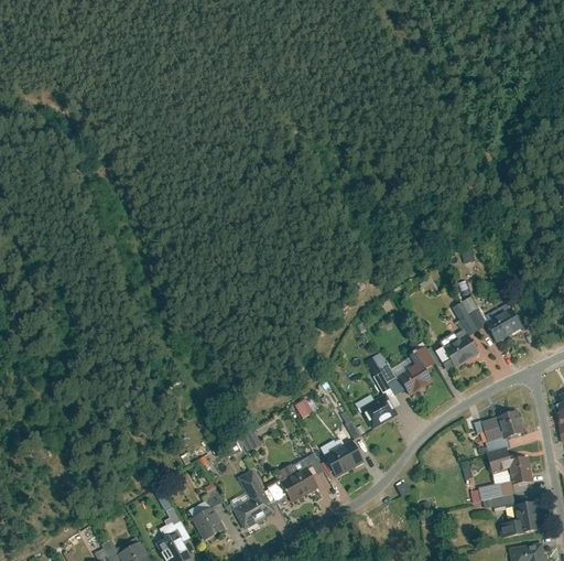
[(478,237),(472,235),(468,241),(476,245),(478,237)]
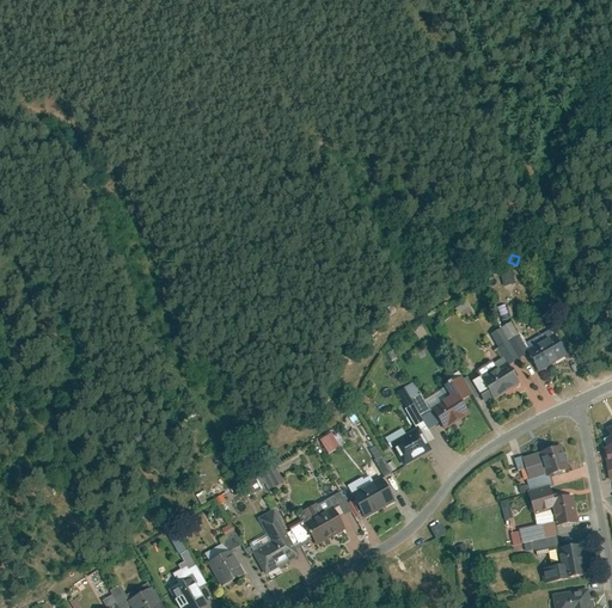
[(501,269),(503,282),(514,280),(512,266),(501,269)]
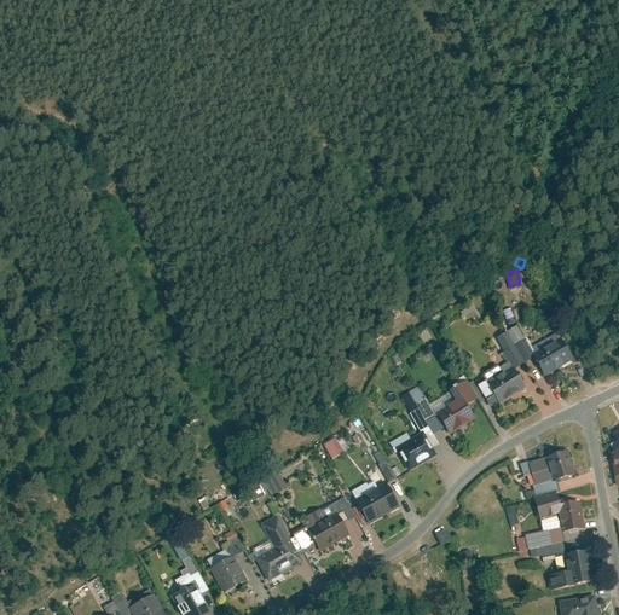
[(514,369),(534,355),(530,347),(516,326),(507,334),(497,340),(510,360),(476,382),(492,406),(525,386),(514,369)]
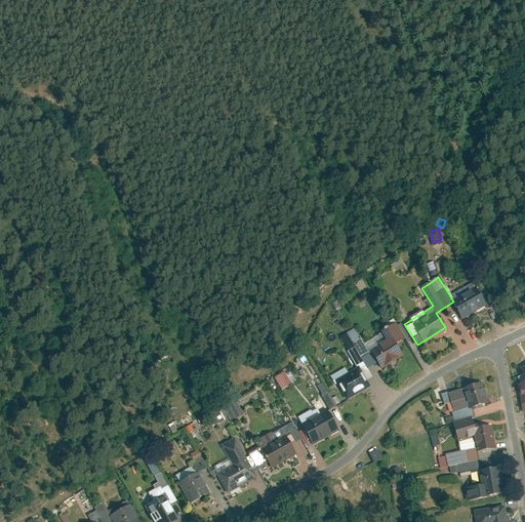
[(468,283),(449,294),(453,302),(463,318),(482,306),(468,283)]
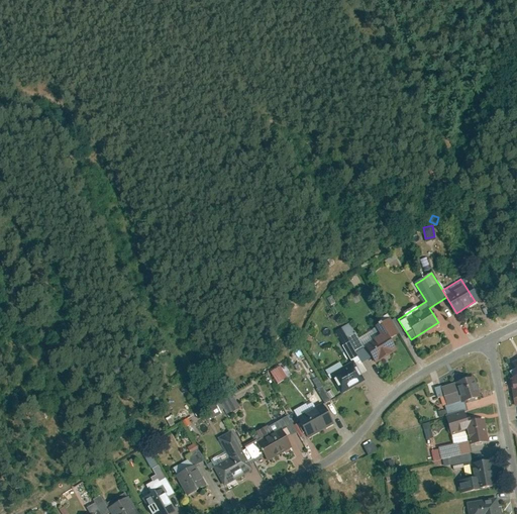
[(399,335),(387,318),(360,335),(367,344),(378,362),(396,349),(390,341),(399,335)]
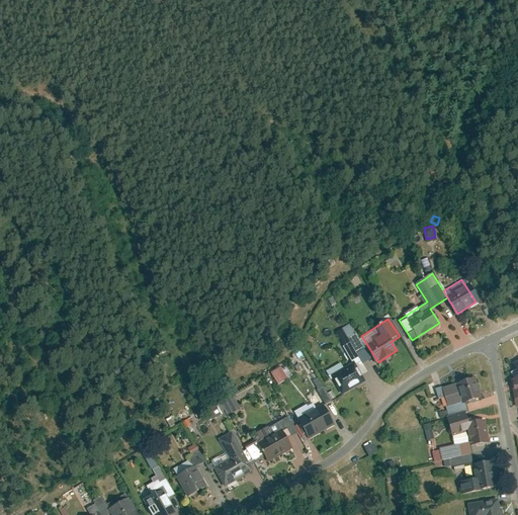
[(349,366),(355,376),(365,371),(355,353),(367,345),(361,336),(359,337),(350,322),(334,330),(353,364),(349,366)]
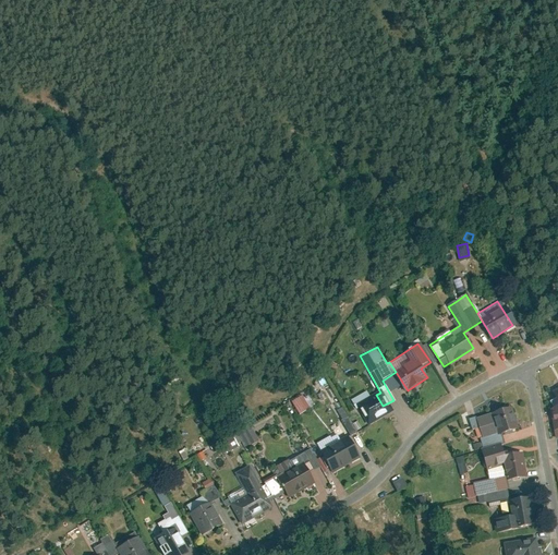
[(367,393),(351,401),(366,427),(388,415),(383,406),(376,395),(371,398),(367,393)]
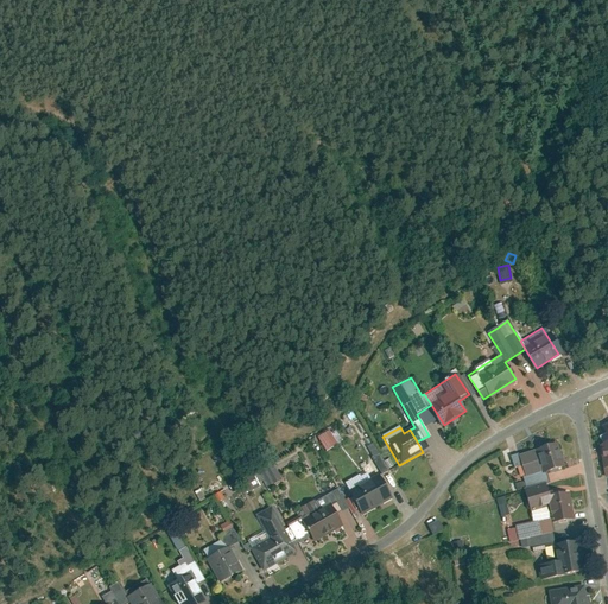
[(558,443),(517,453),(525,484),(549,478),(548,474),(565,470),(558,443)]
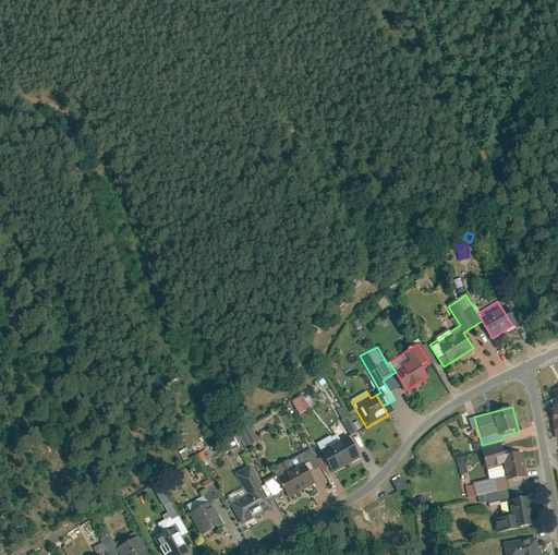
[(348,413),(340,418),(350,434),(358,430),(348,413)]
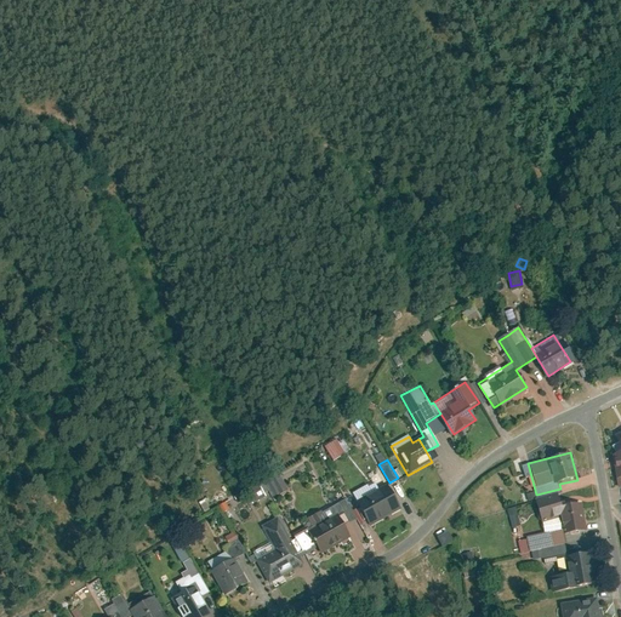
[(279,470),(266,478),(274,493),(288,486),(279,470)]
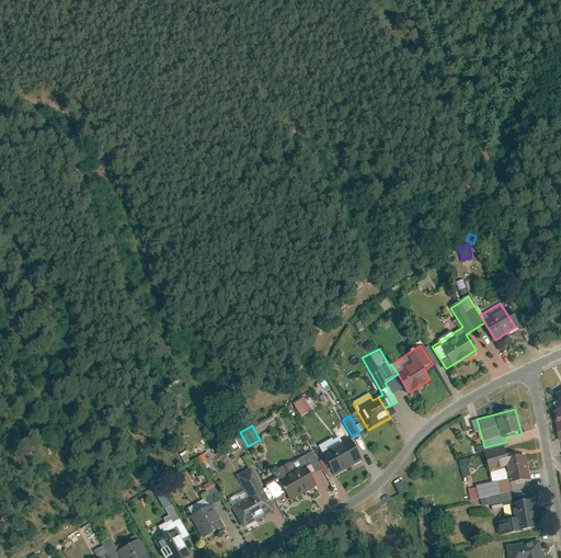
[(237,433),(225,439),(230,453),(243,447),(237,433)]
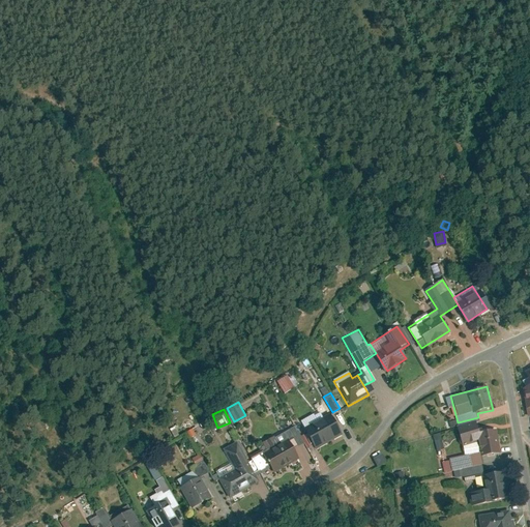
[(328,413),(302,428),(314,447),(340,433),(328,413)]
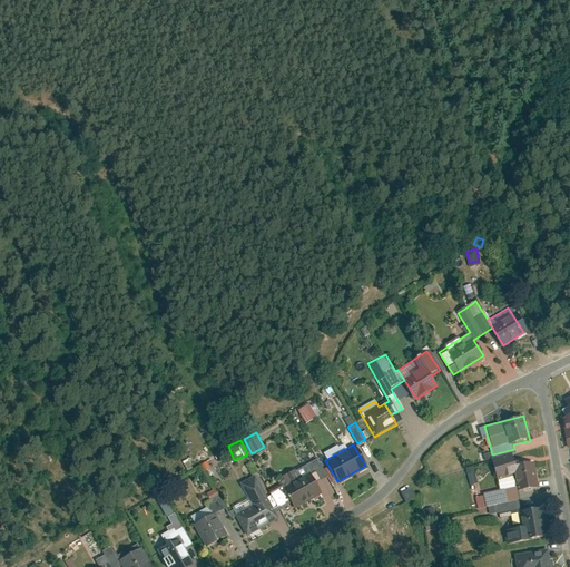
[(217,453),(219,457),(229,451),(227,447),(217,453)]
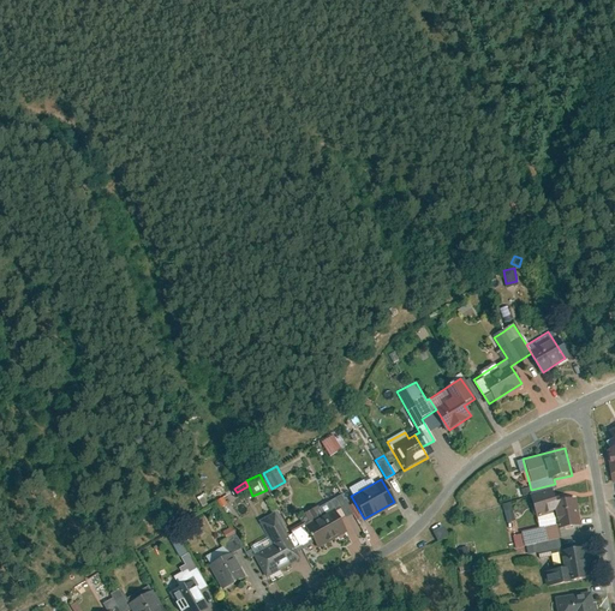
[(555,484),(531,490),(538,525),(556,521),(556,525),(580,521),(574,486),(556,489),(555,484)]
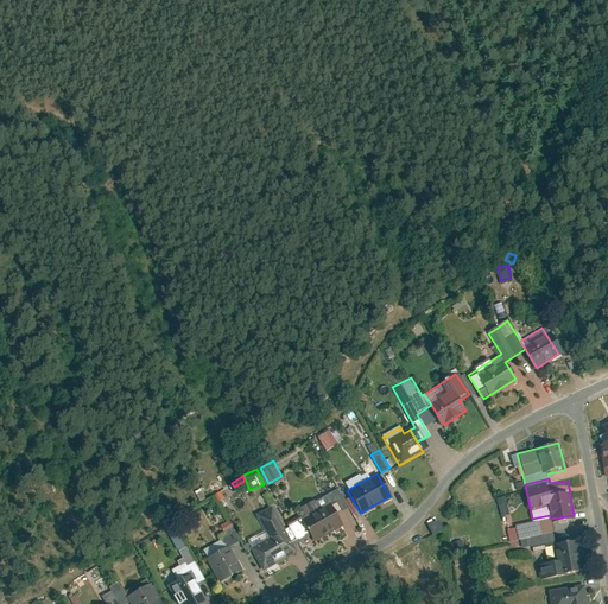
[(301,520),(291,526),(298,538),(309,532),(316,544),(343,527),(336,516),(349,508),(337,488),(296,513),(301,520)]
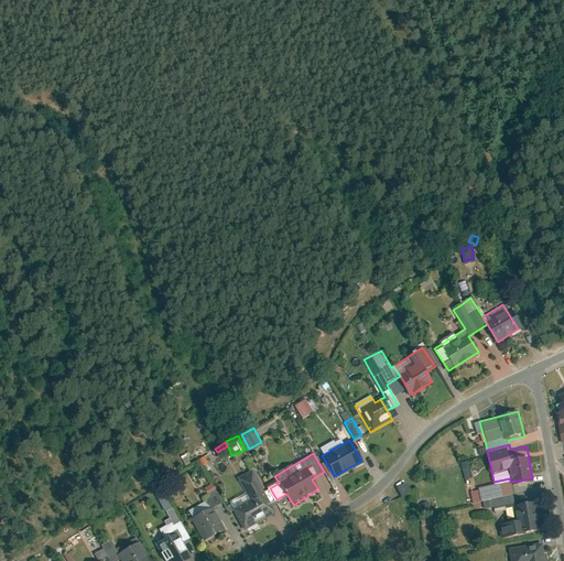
[(468,456),(461,459),(466,476),(473,474),(468,456)]
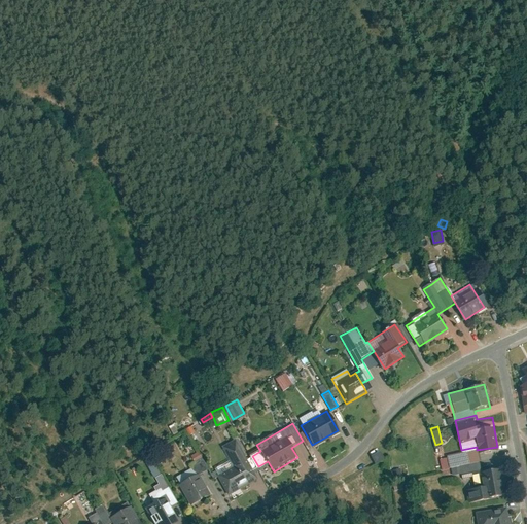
[(232,458),(213,467),(226,492),(257,476),(236,438),(223,444),(232,458)]
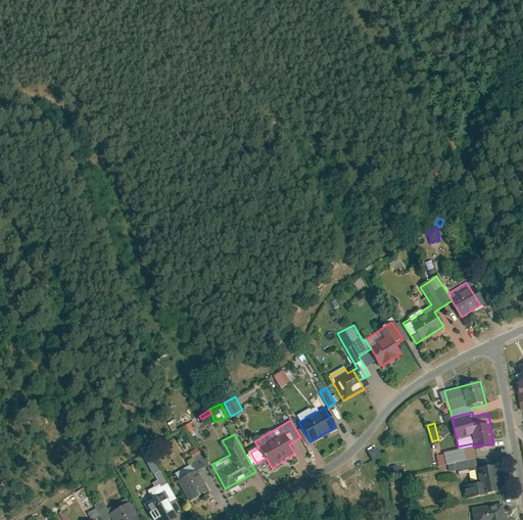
[(473,443),(458,446),(443,448),(444,452),(437,453),(438,463),(447,461),(475,456),(473,446),(473,443)]
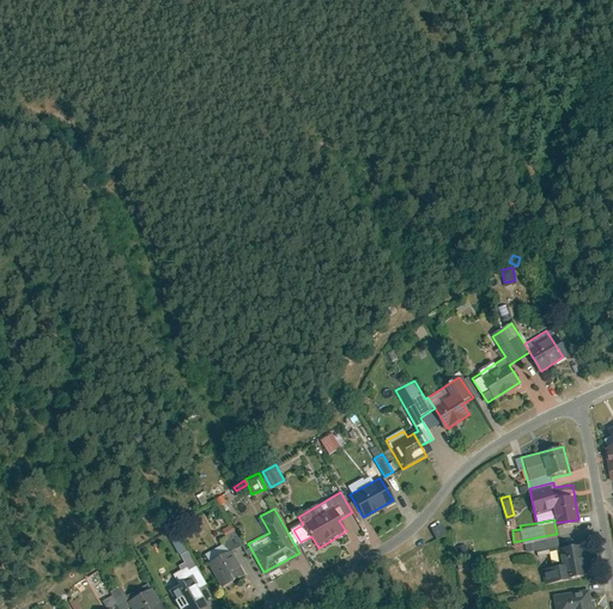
[(241,544),(230,524),(219,529),(224,537),(219,540),(223,544),(226,552),(230,550),(241,544)]
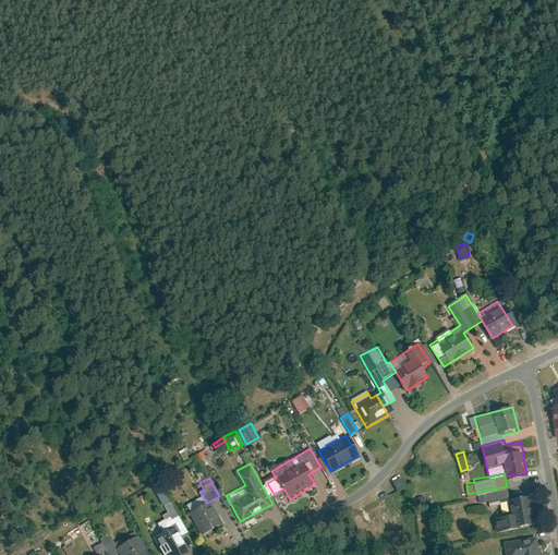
[(402,478),(392,483),(396,491),(405,485),(402,478)]
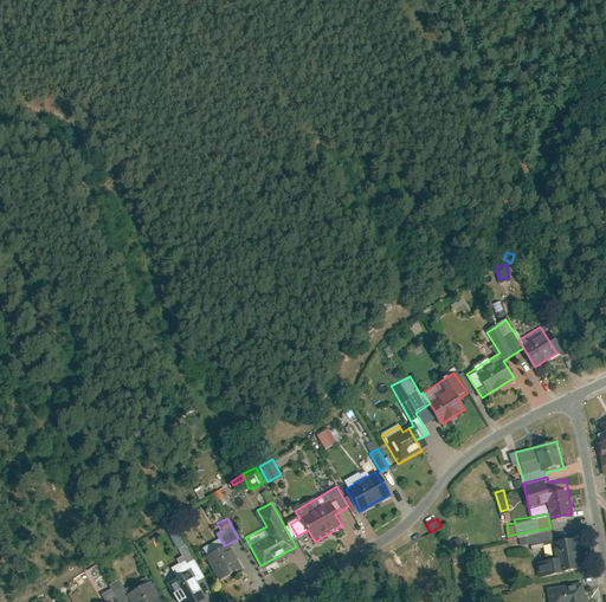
[(550,528),(519,533),(521,542),(530,541),(532,545),(543,544),(546,557),(555,555),(553,538),(550,528)]
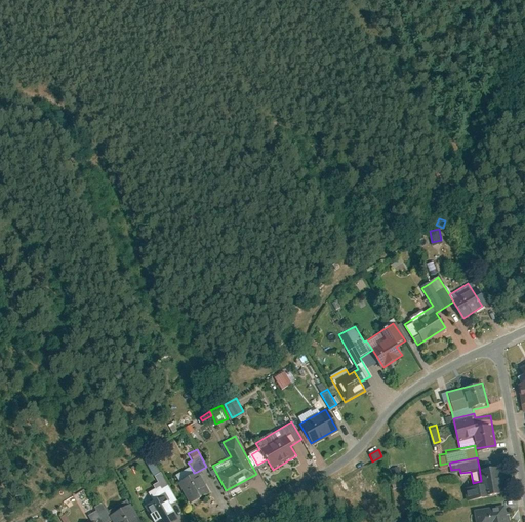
[(499,463),(479,467),(481,481),(473,483),(465,484),(467,497),(505,490),(499,463)]
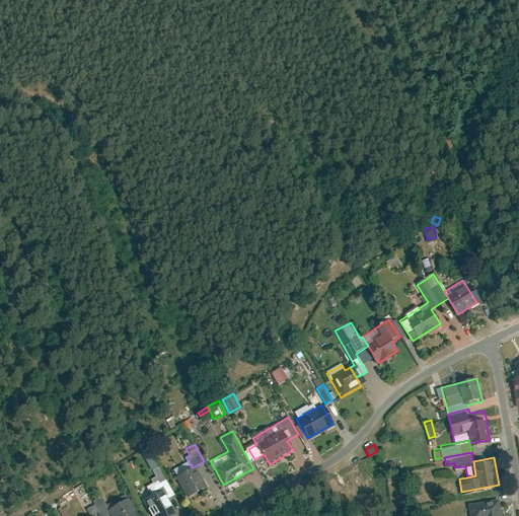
[(393,459),(383,461),(385,469),(394,467),(393,459)]
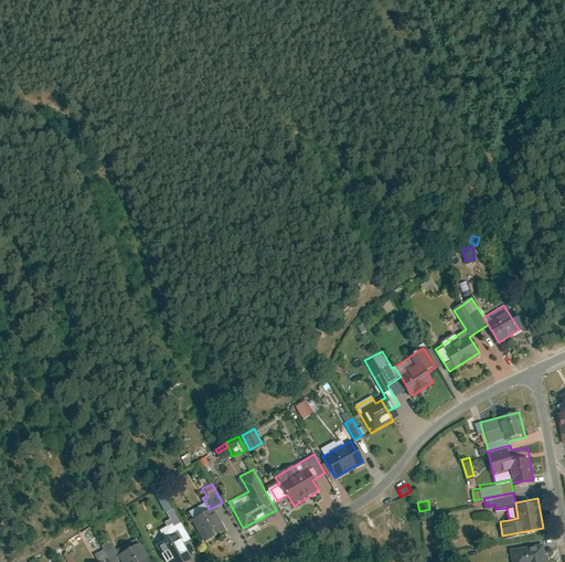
[(205,502),(189,511),(205,543),(225,532),(212,508),(209,509),(205,502)]
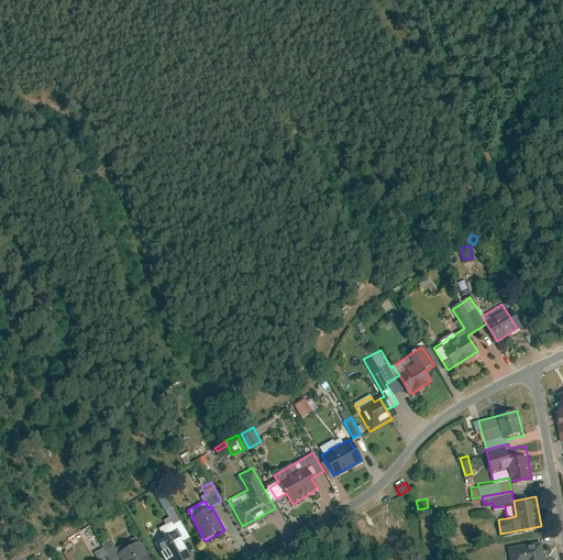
[(164,540),(156,545),(164,559),(184,559),(187,559),(179,544),(189,538),(179,519),(173,523),(172,520),(157,528),(164,540)]
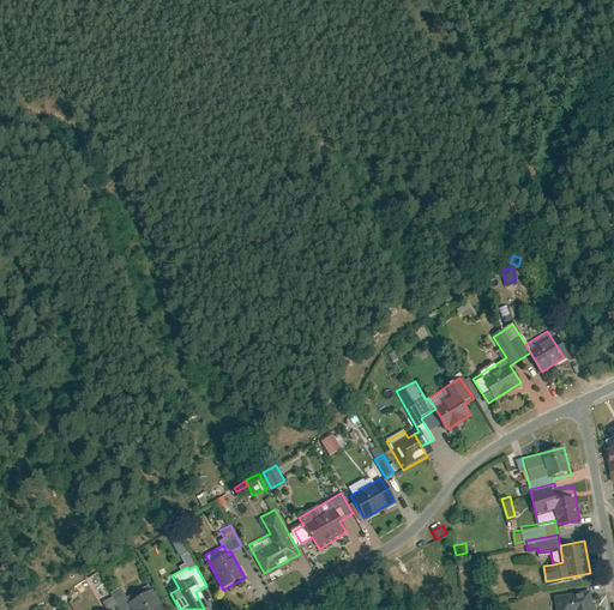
[(481,571),(470,572),(473,585),(483,584),(481,571)]
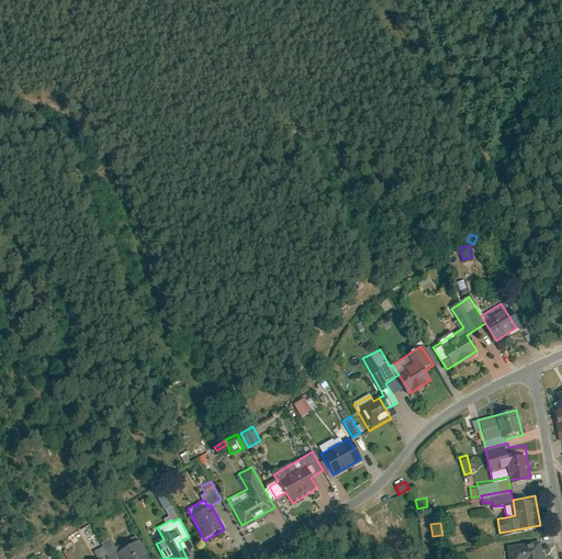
[(111,537),(102,543),(103,546),(111,558),(113,558),(119,556),(120,558),(149,558),(136,535),(116,547),(111,537)]
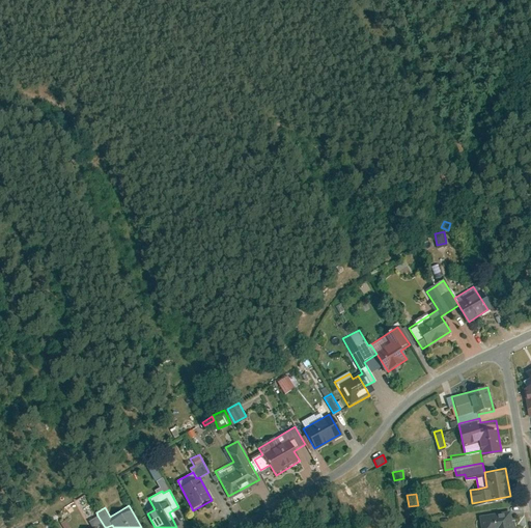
[(512,527),(510,509),(479,515),(481,527),(512,527)]
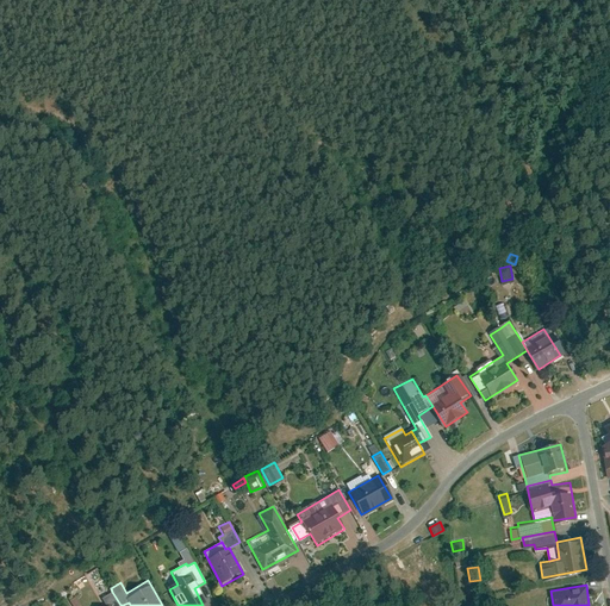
[(120,605),(112,592),(101,598),(105,605),(120,605)]
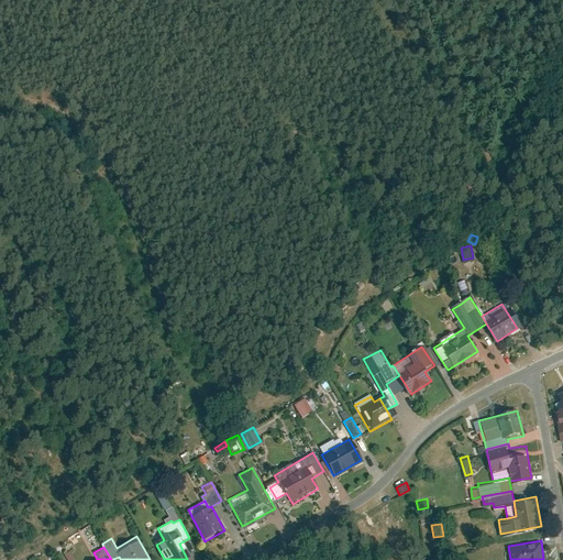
All buildings are outlined.
